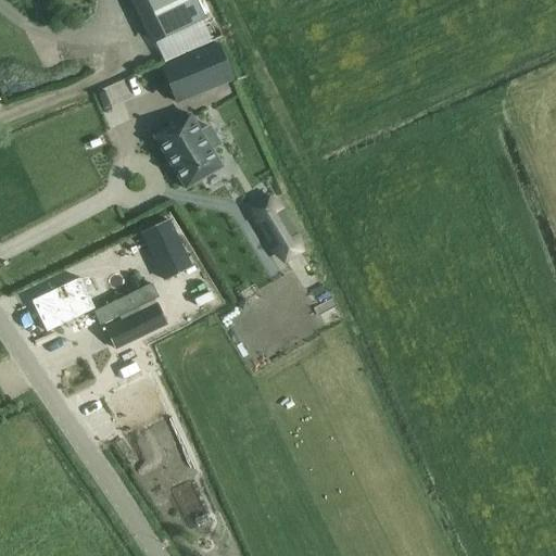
[(198,20),(188,0),(128,0),(149,43),(198,20)]
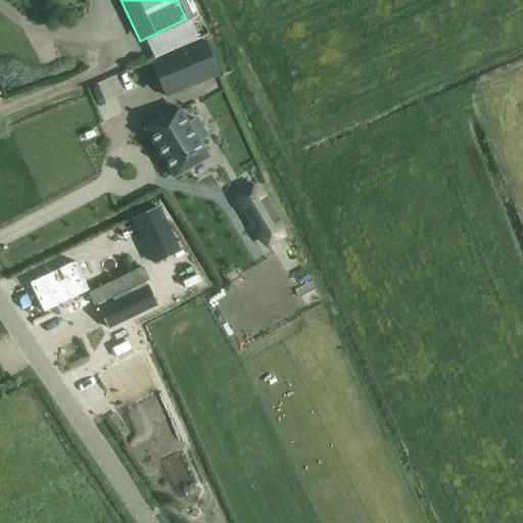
[(219,75),(204,41),(152,62),(165,96),(219,75)]
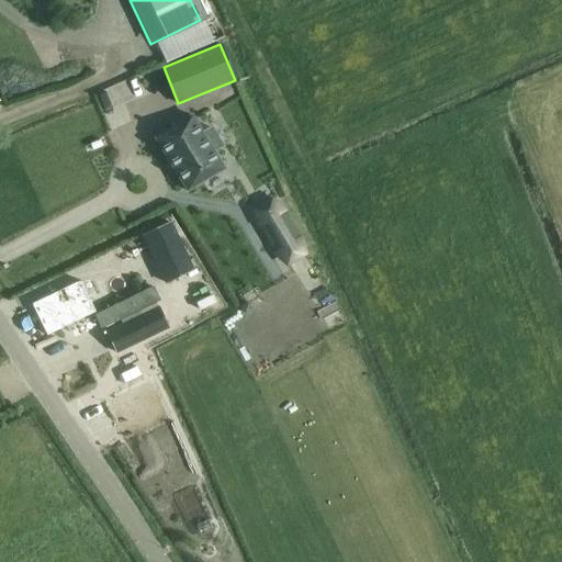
[(156,137),(188,191),(224,169),(213,152),(222,145),(211,127),(202,134),(191,116),(156,137)]
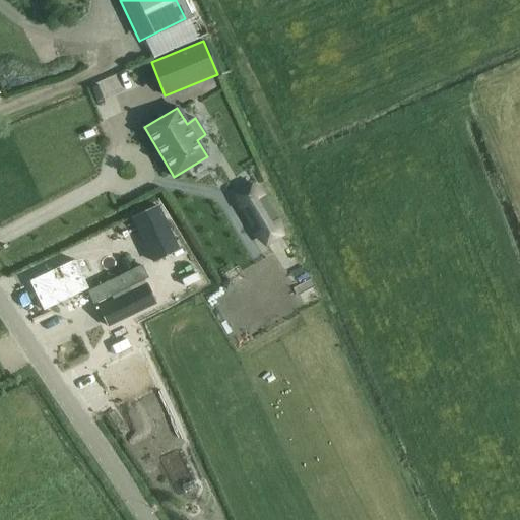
[(262,196),(251,187),(238,195),(241,208),(256,234),(267,243),(280,236),(277,221),(262,196)]
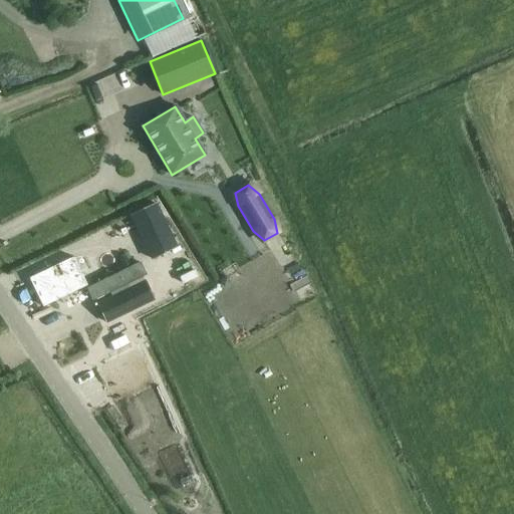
[(156,204),(131,216),(152,259),(177,247),(156,204)]
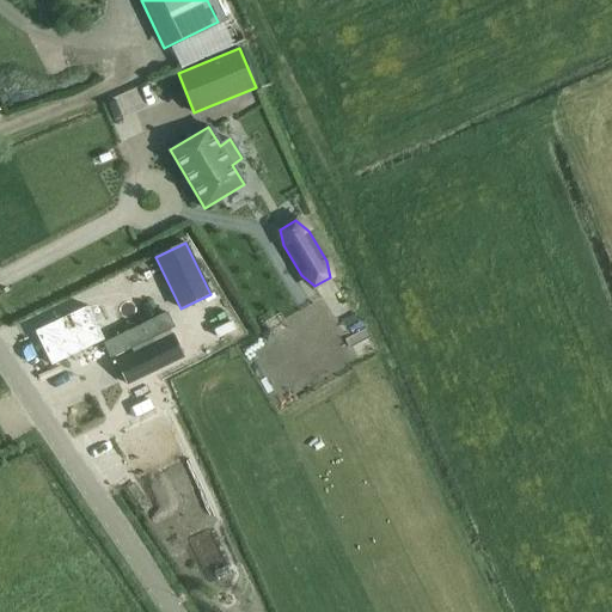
[(144,318),(133,295),(122,300),(120,293),(93,305),(105,335),(144,318)]
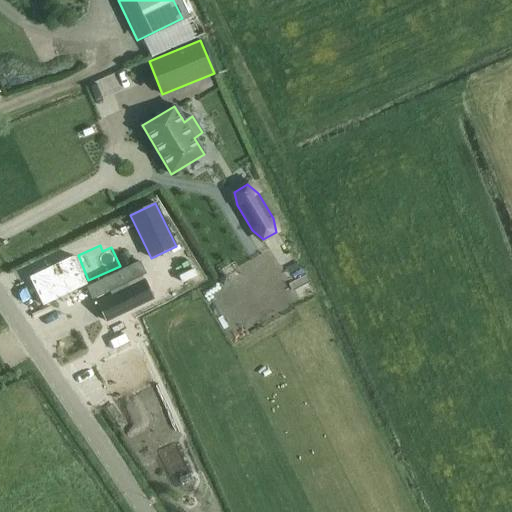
[(73,255),(28,277),(42,307),(88,285),(73,255)]
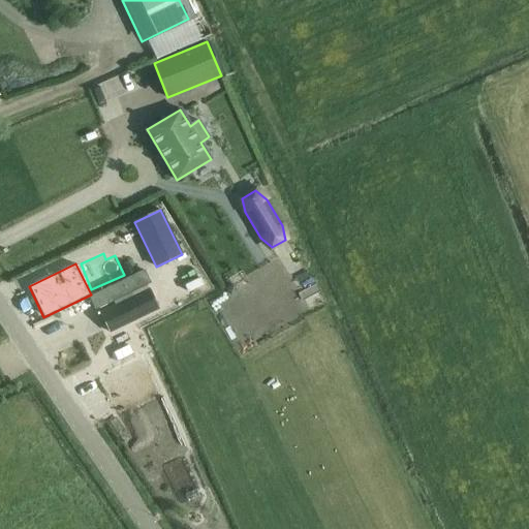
[(144,270),(89,297),(95,310),(151,283),(144,270)]
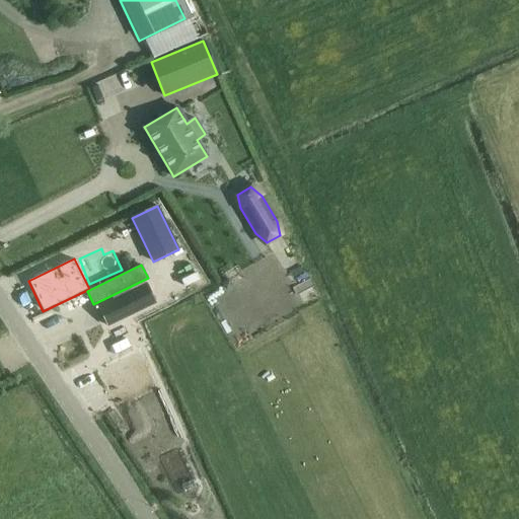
[(155,303),(146,284),(98,307),(107,326),(155,303)]
